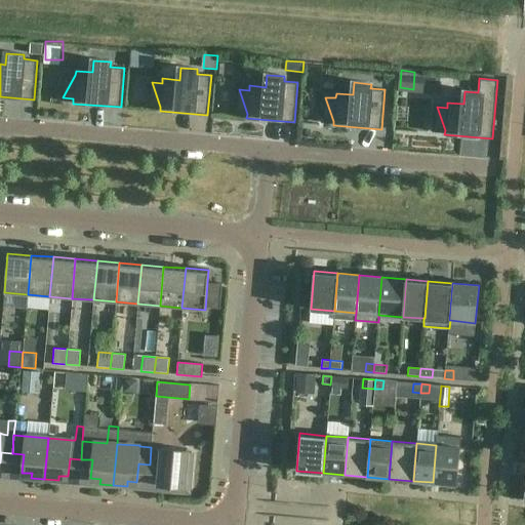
[(436,445),(433,482),(456,484),(459,447),(436,445)]
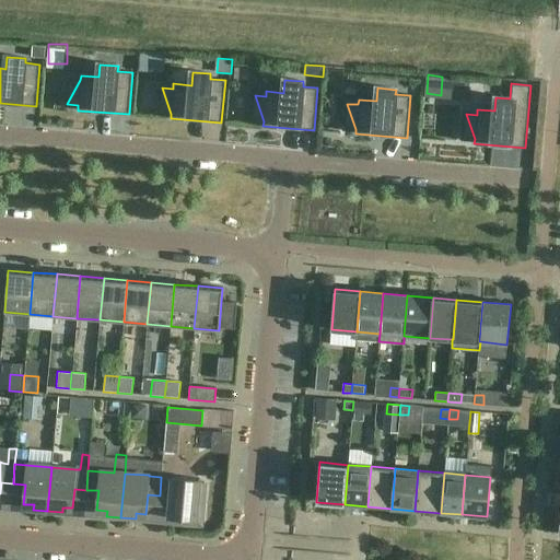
[(173,478),(161,477),(160,496),(172,497),(170,516),(181,517),(179,523),(195,524),(197,500),(202,500),(203,482),(198,482),(199,479),(173,477),(173,478)]
